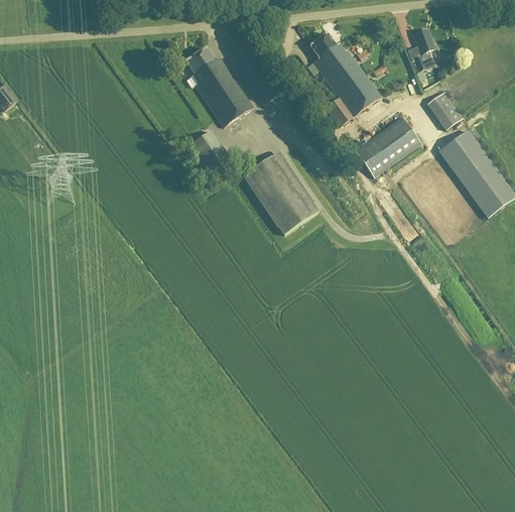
[(428,32),(427,28),(422,30),(421,29),(415,31),(415,33),(412,35),(419,54),(420,54),(421,56),(413,59),(417,72),(433,66),(429,55),(427,51),(434,48),(432,43),(433,42),(431,36),(430,36),(428,32)]
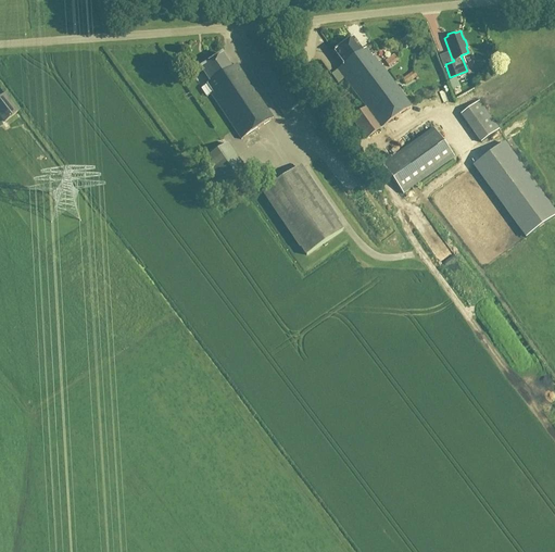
[(366,137),(411,104),(378,60),(377,60),(373,53),(370,54),(365,47),(362,49),(352,36),(333,49),(343,62),(337,67),(364,105),(350,115),(366,137)]
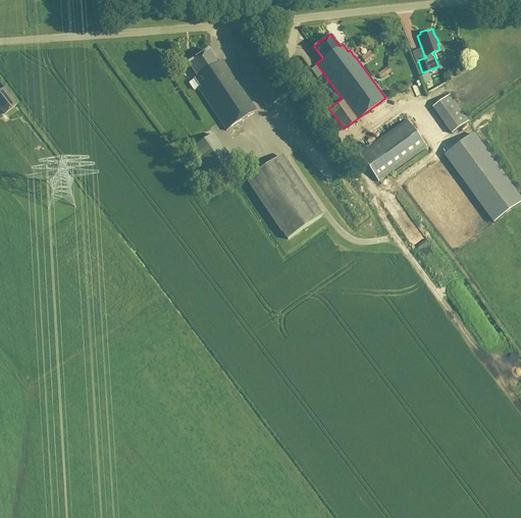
[(369,45),(360,50),(364,58),(373,53),(369,45)]
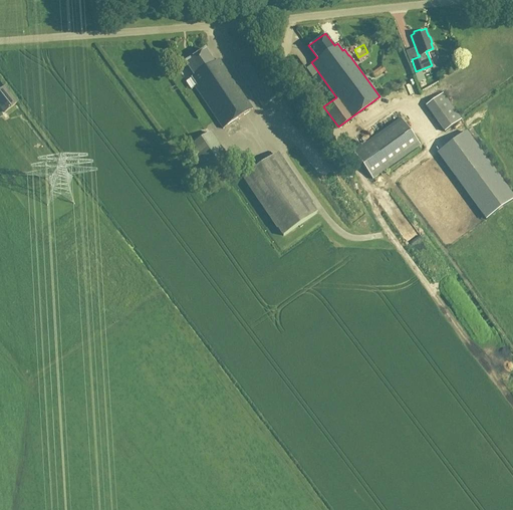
[(221,125),(251,105),(218,56),(213,60),(204,47),(185,60),(193,73),(191,74),(196,82),(194,84),(221,125)]
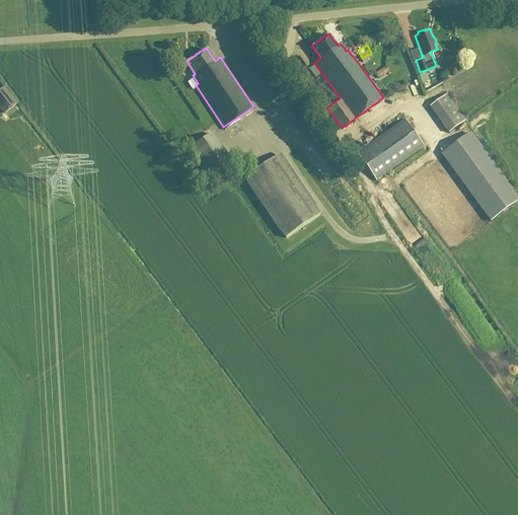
[(381,66),(374,71),(377,76),(384,72),(381,66)]
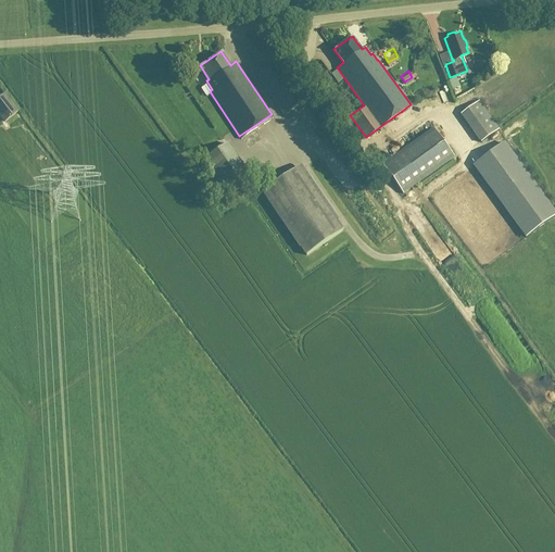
[(3,91),(0,93),(0,115),(3,120),(16,110),(3,91)]
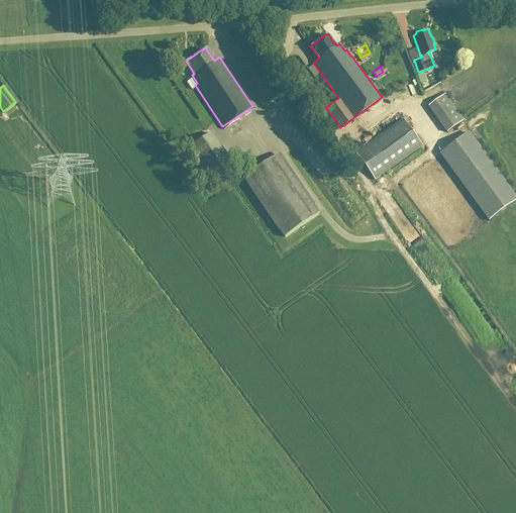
[(428,99),(444,123),(460,112),(444,88),(428,99)]
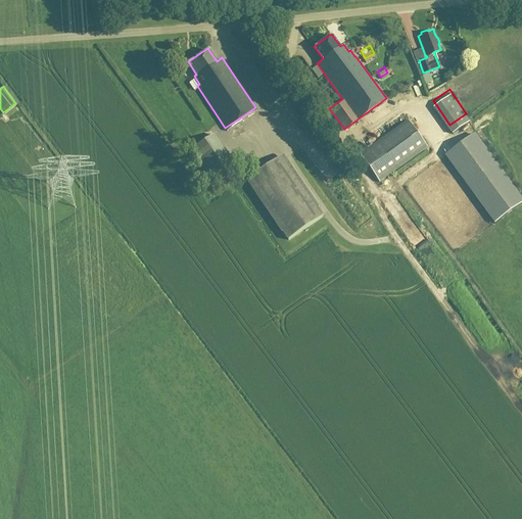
[(358,151),(364,160),(379,181),(427,146),(407,119),(368,146),(367,145),(358,151)]
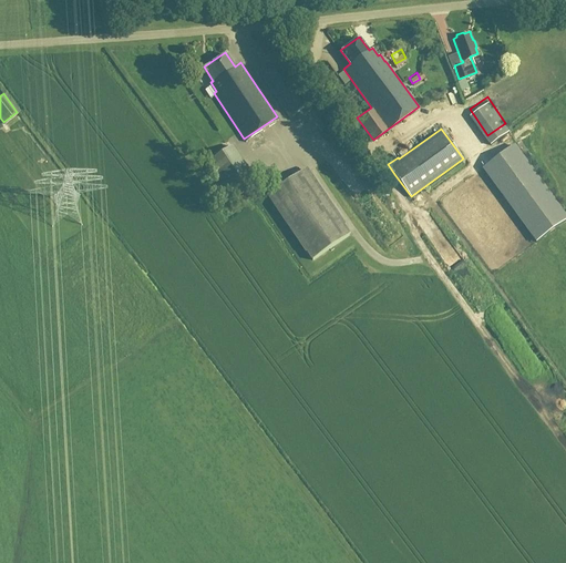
[(255,180),(230,143),(203,162),(227,198),(255,180)]
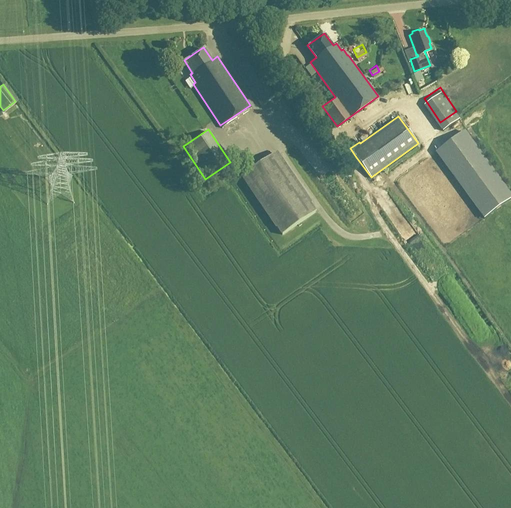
[(448,141),(435,150),(478,209),(484,217),(510,196),(510,194),(463,129),(448,141)]
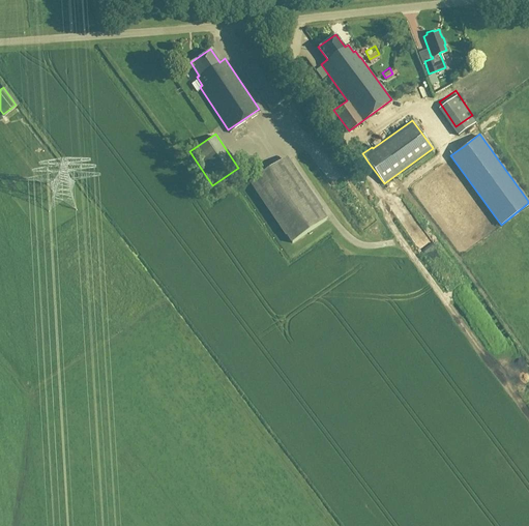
[(325,216),(284,155),(248,179),(290,240),(325,216)]
